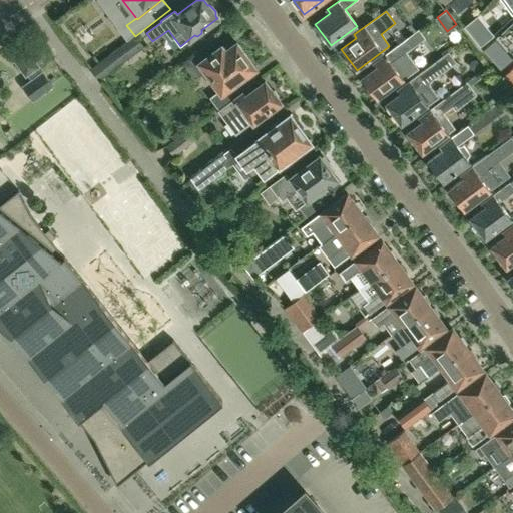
[(485,24),(472,35),(480,46),(489,39),(494,35),(485,24)]
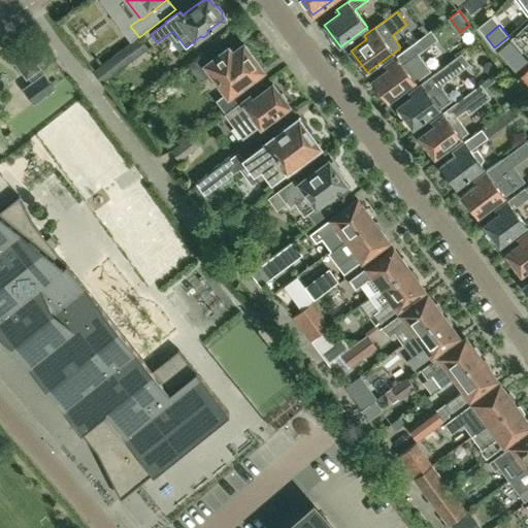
[(127,65),(147,50),(139,37),(118,53),(127,65)]
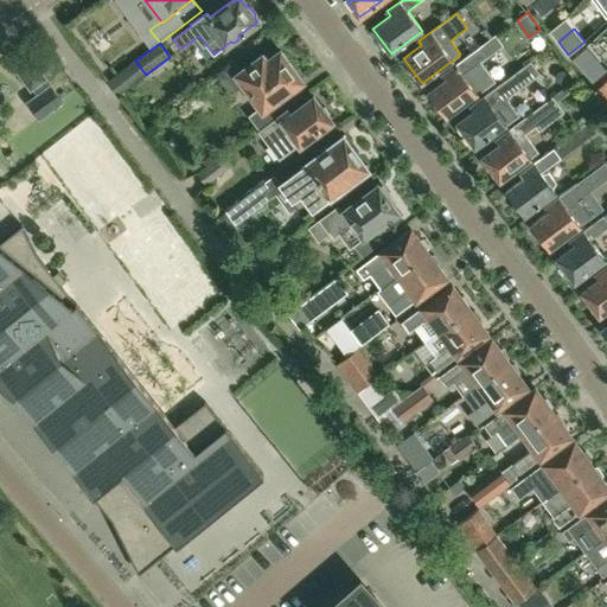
[(480,62),(486,58),(479,49),(442,75),(446,80),(428,91),(446,116),(494,82),(480,62)]
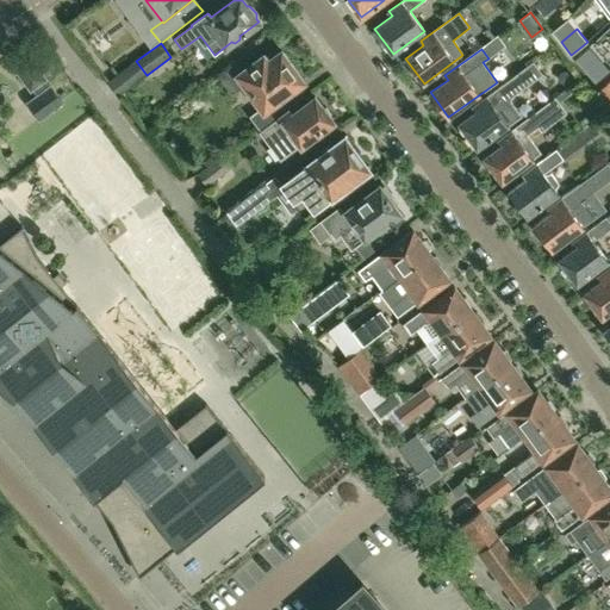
[(605,73),(585,50),(574,60),(595,82),(605,73)]
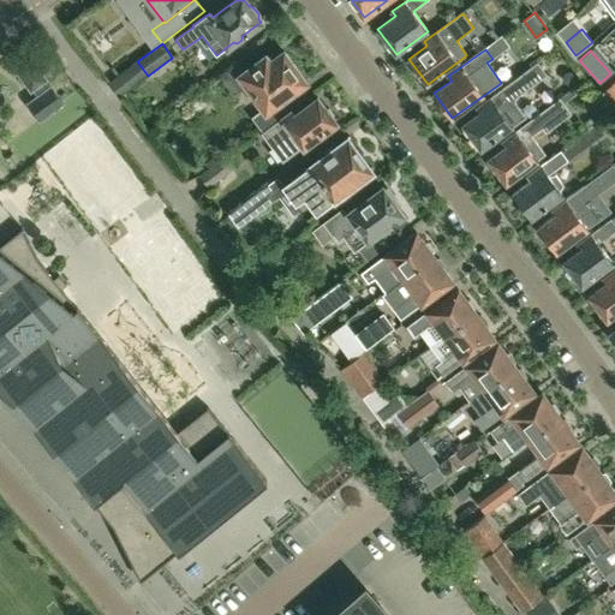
[(290,108),(306,96),(299,87),(304,82),(282,52),(269,61),(266,55),(239,73),(234,66),(220,77),(233,95),(246,85),(263,108),(252,117),(263,131),(292,111),(290,108)]
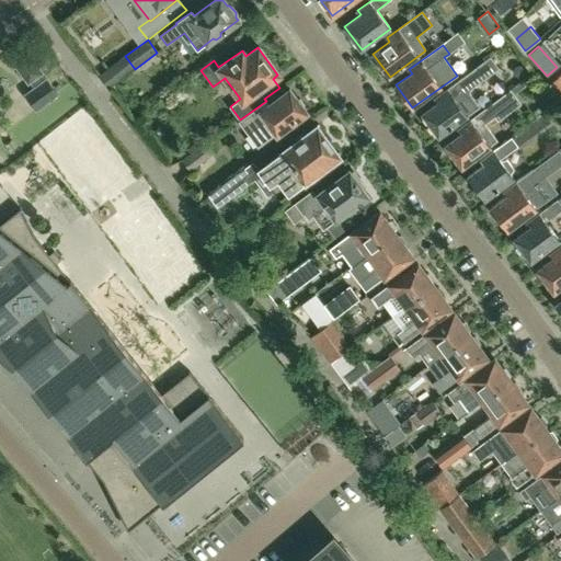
[(470,93),(470,89),(504,64),(496,53),(436,98),(438,102),(423,114),(439,136),(480,106),(470,93)]
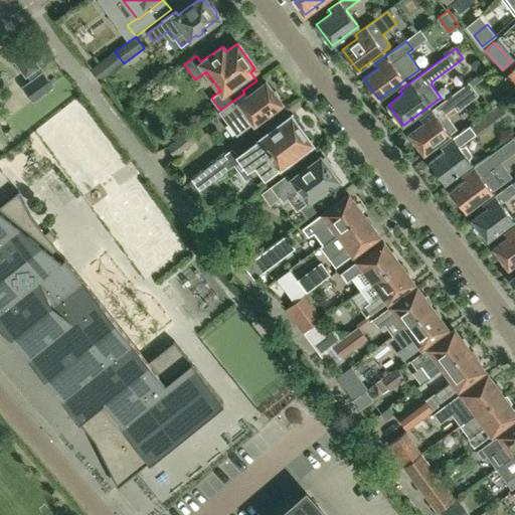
[(26,75),(34,69),(37,67),(28,54),(16,62),(26,75)]
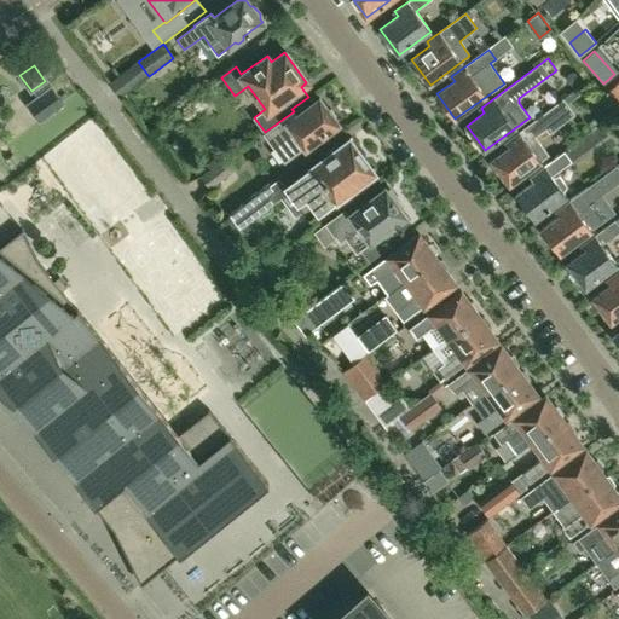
[(618,81),(606,93),(618,108),(618,81)]
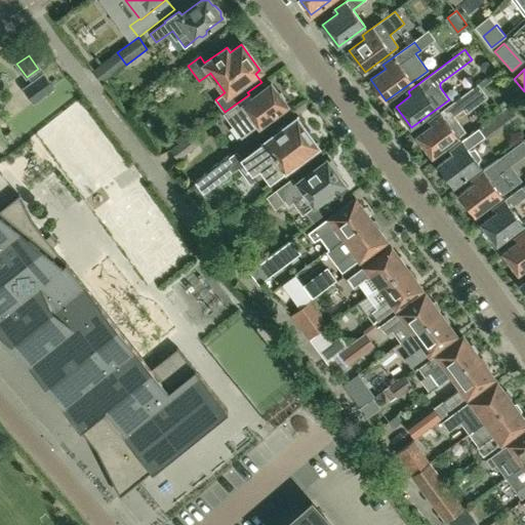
[(40,78),(35,71),(27,77),(32,83),(24,89),(34,104),(53,90),(43,76),(40,78)]
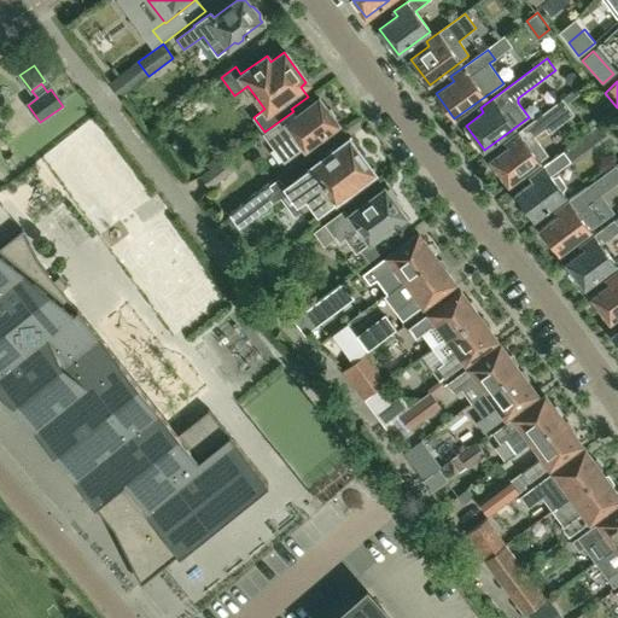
[(273,147),(284,162),(337,123),(319,99),(295,116),(292,112),(263,134),(273,147)]
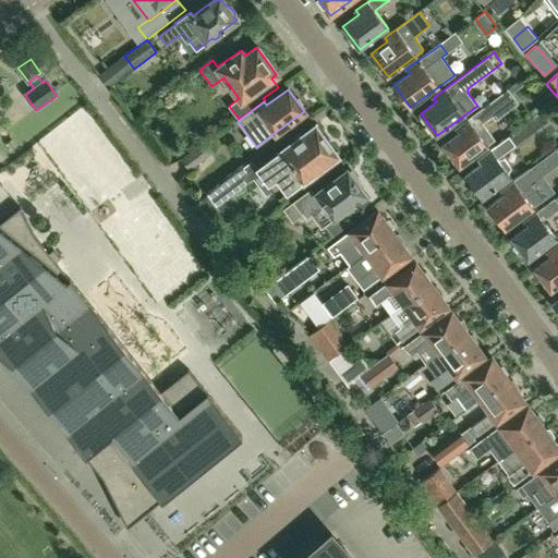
[(460,167),(488,145),(495,141),(482,123),(493,116),(496,121),(518,104),(508,89),(501,95),(457,129),(459,132),(444,144),(460,167)]
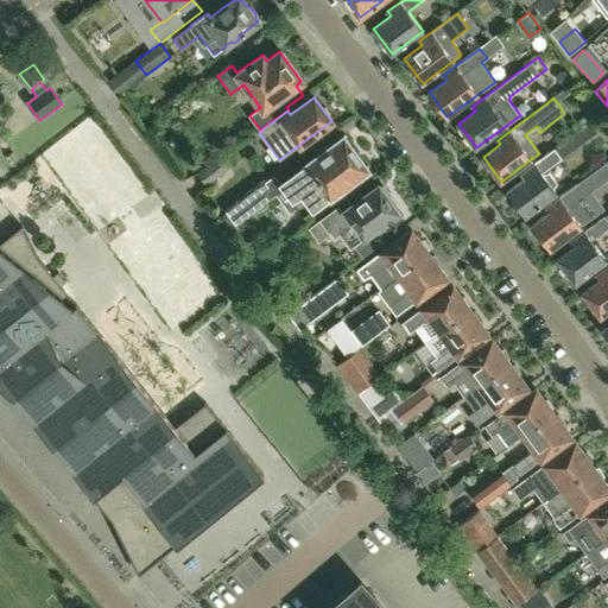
[(557,192),(555,189),(557,184),(549,172),(544,173),(543,172),(583,143),(576,133),(521,173),(525,178),(507,190),(526,215),(557,192)]
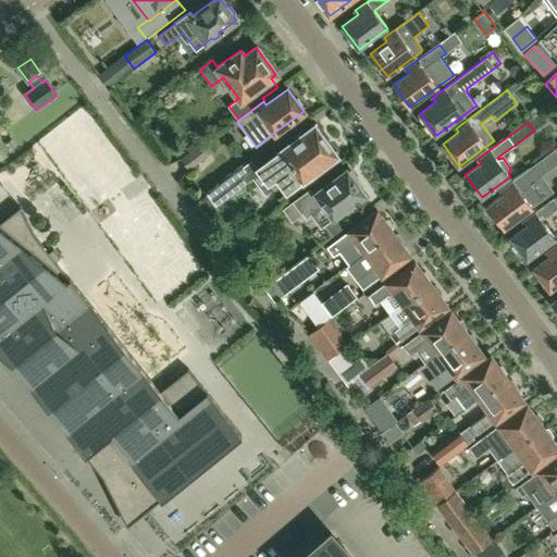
[(251,161),(207,194),(217,207),(254,180),(265,195),(273,190),(279,199),(288,192),(291,195),(305,184),(302,180),(335,156),(313,125),(256,168),(251,161)]
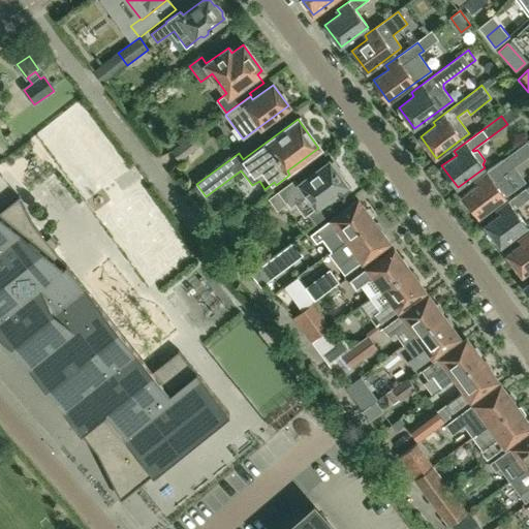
[(201,146),(193,134),(172,150),(180,161),(201,146)]
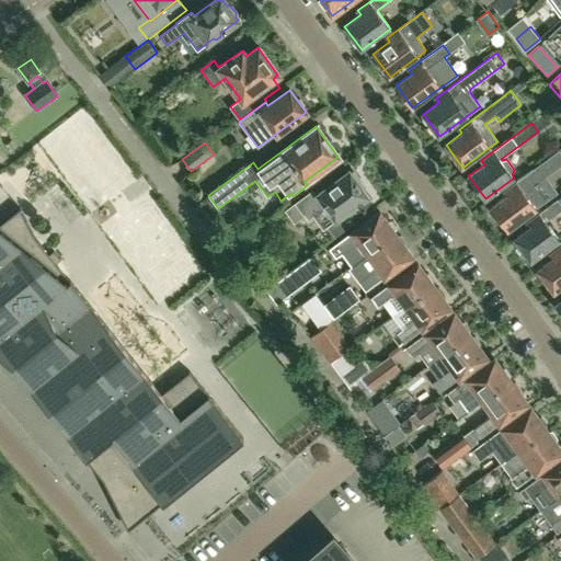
[(507,229),(537,208),(546,201),(536,185),(560,164),(560,151),(560,150),(504,192),(507,195),(492,207),(507,229)]
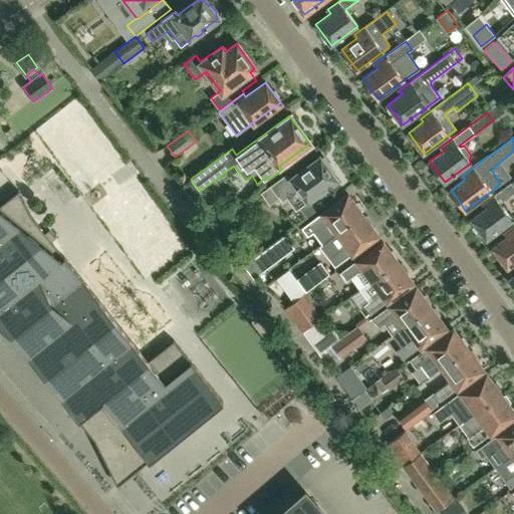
[(285,176),(271,186),(262,193),(269,202),(278,196),(282,201),(289,196),(297,207),(322,189),(326,195),(338,186),(335,180),(336,179),(319,157),(288,179),(285,176)]
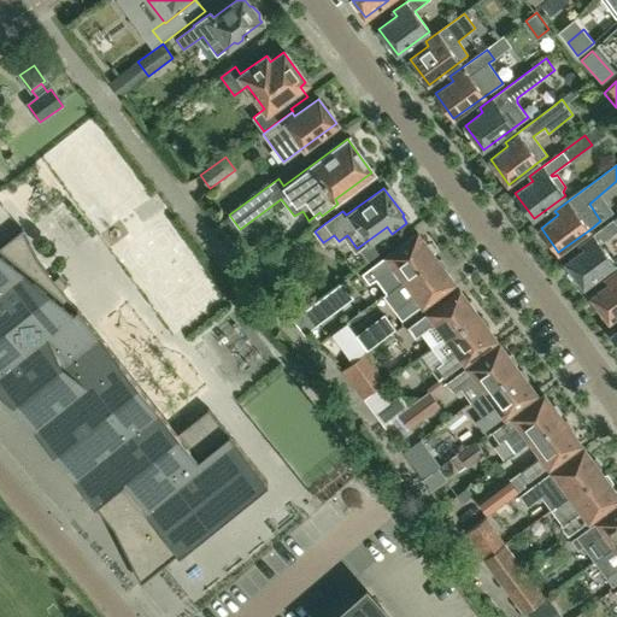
[(566,263),(585,287),(616,264),(601,244),(616,231),(616,223),(613,219),(580,245),(583,250),(566,263)]
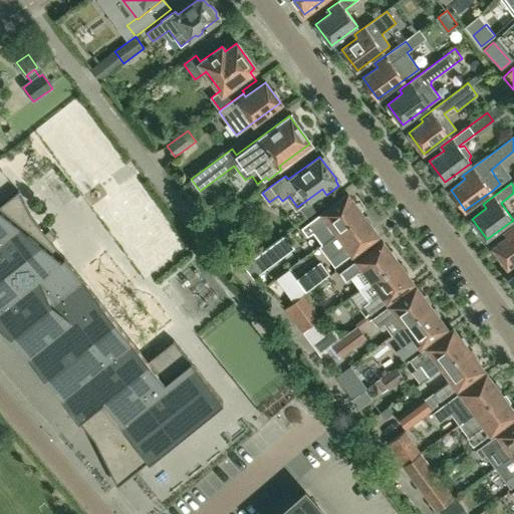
[(0,205),(0,327),(10,336),(77,420),(88,412),(92,418),(135,471),(222,401),(174,340),(148,361),(98,300),(99,300),(63,256),(63,257),(62,255),(61,256),(50,242),(55,238),(48,230),(44,234),(41,231),(42,230),(31,216),(18,191),(0,205)]
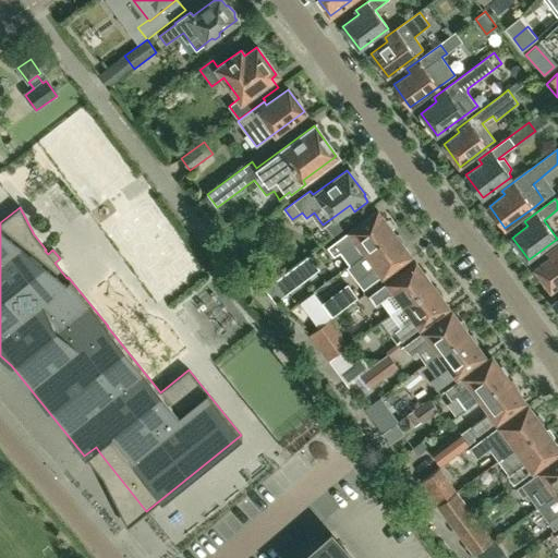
[(365,254),(393,233),(391,230),(392,227),(388,221),(385,221),(377,211),(326,249),(332,257),(340,252),(349,264),(348,265),(349,266),(365,254)]
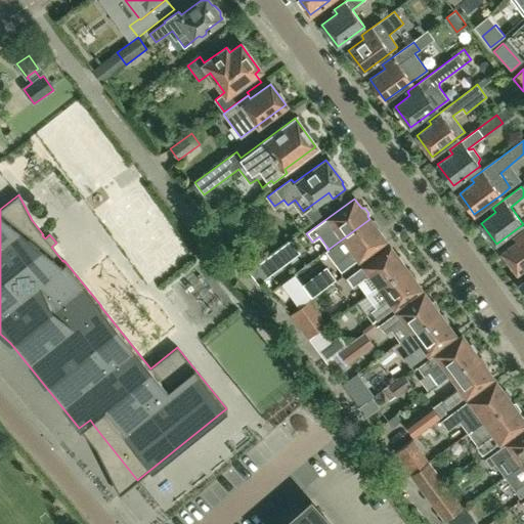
[(370,220),(369,219),(343,238),(352,251),(335,264),(341,272),(385,239),(377,229),(379,226),(374,220),(370,220)]
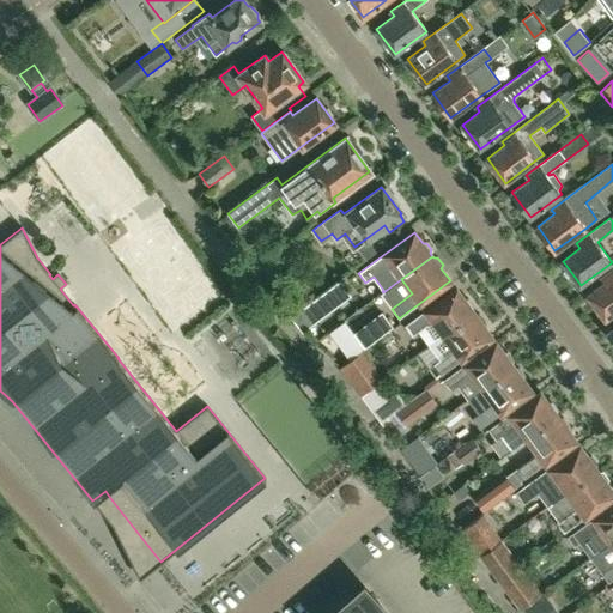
[(606,319),(612,313),(612,268),(601,277),(605,281),(587,293),(606,319)]
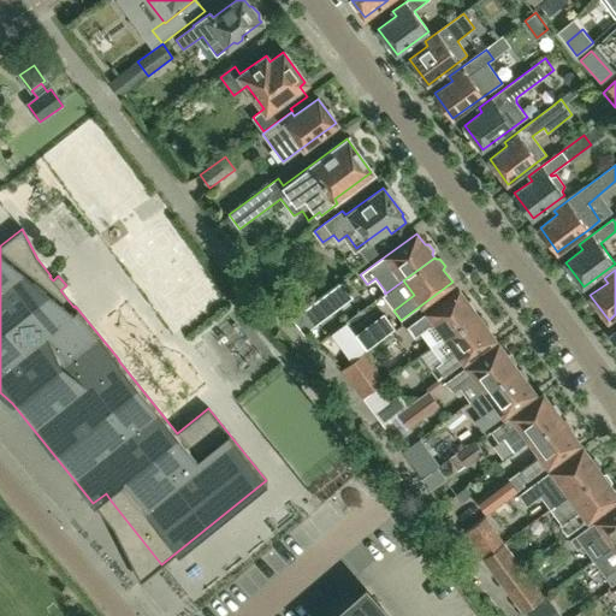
[(431,348),(475,314),(473,312),(475,308),(469,301),(466,301),(457,289),(406,327),(413,338),(420,333),(431,348)]
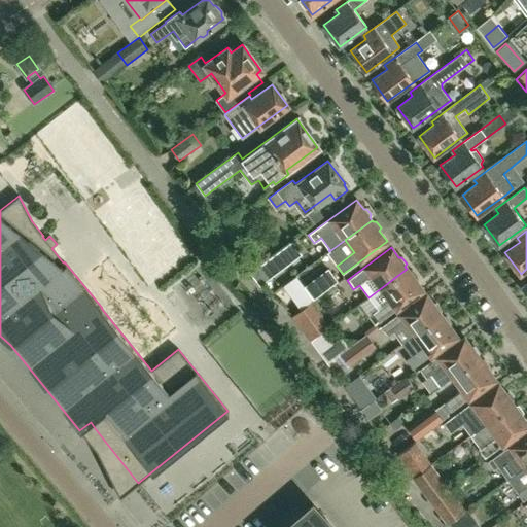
[(266,260),(275,273),(286,265),(278,252),(266,260)]
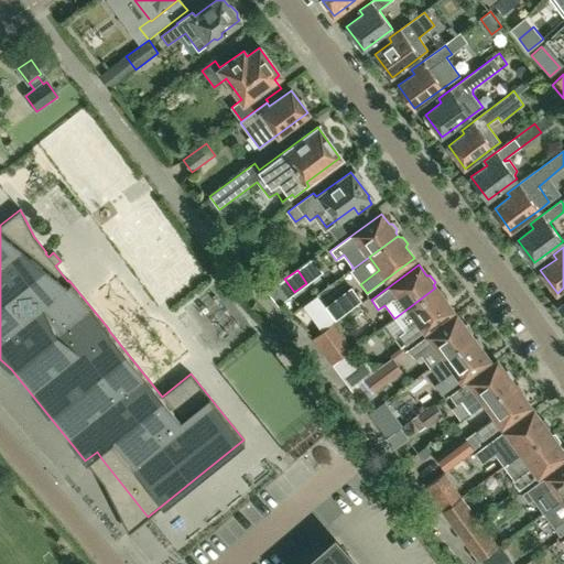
[(437,290),(435,288),(394,318),(404,331),(398,335),(405,345),(453,311),(444,300),(446,296),(441,290),(437,290)]
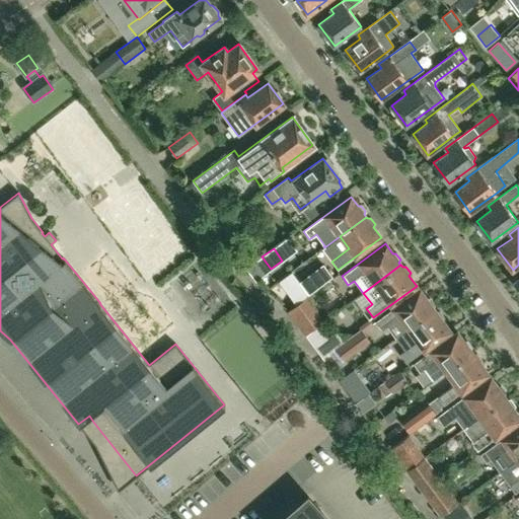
[(322,266),(300,283),(309,294),(331,277),(322,266)]
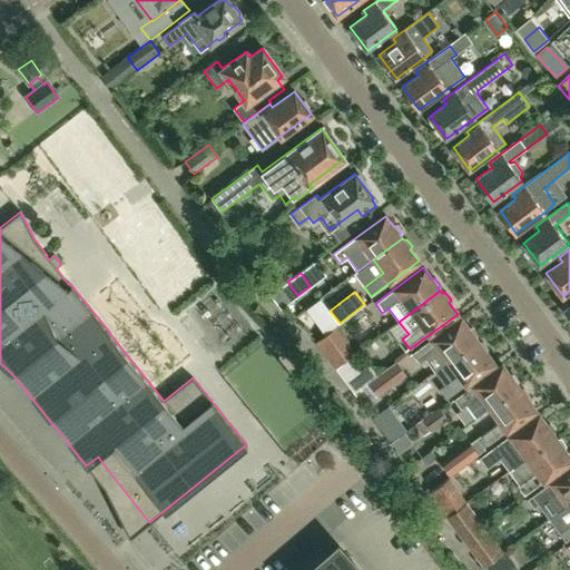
[(449,362),(477,341),(475,338),(477,334),(472,328),(468,328),(460,318),(413,353),(420,363),(434,352),(444,365),(449,362)]
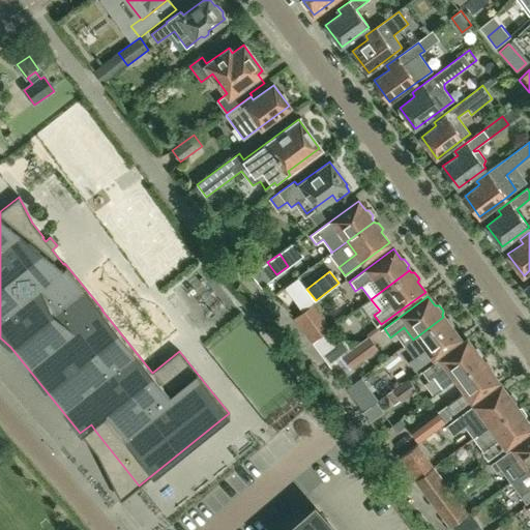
[(319,335),(326,331),(330,328),(313,304),(293,319),(311,343),(312,342),(319,335)]
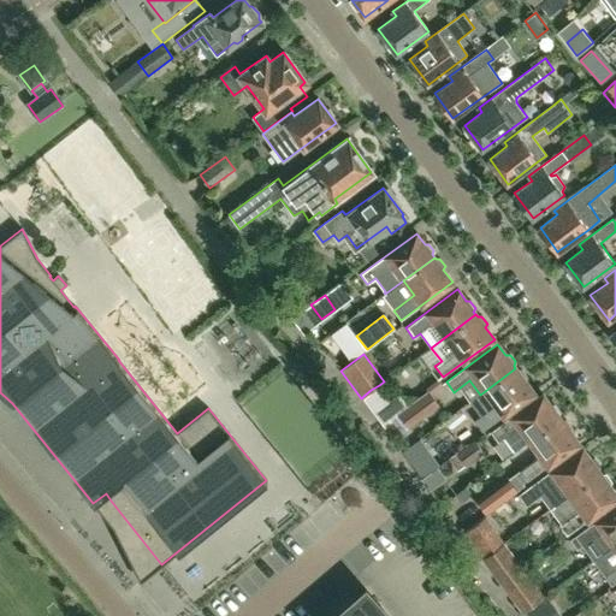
[(533,392),(525,381),(526,377),(522,371),(517,371),(515,368),(485,391),(480,395),(469,402),(480,416),(474,421),(481,431),(533,392)]
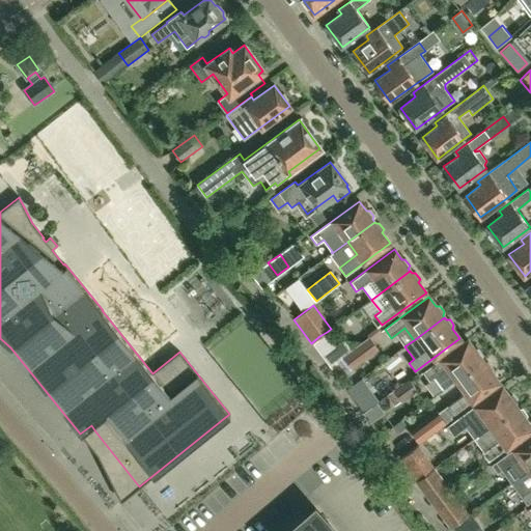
[(342,357),(351,351),(343,340),(337,344),(327,332),(319,336),(312,342),(330,366),(342,357)]
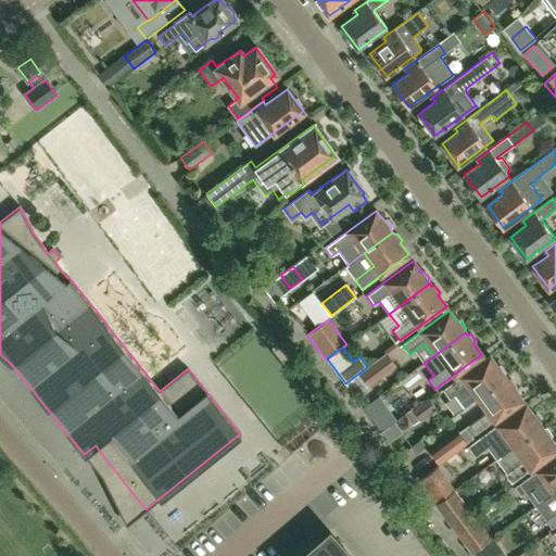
[(367,367),(358,374),(368,387),(396,367),(387,353),(367,367)]
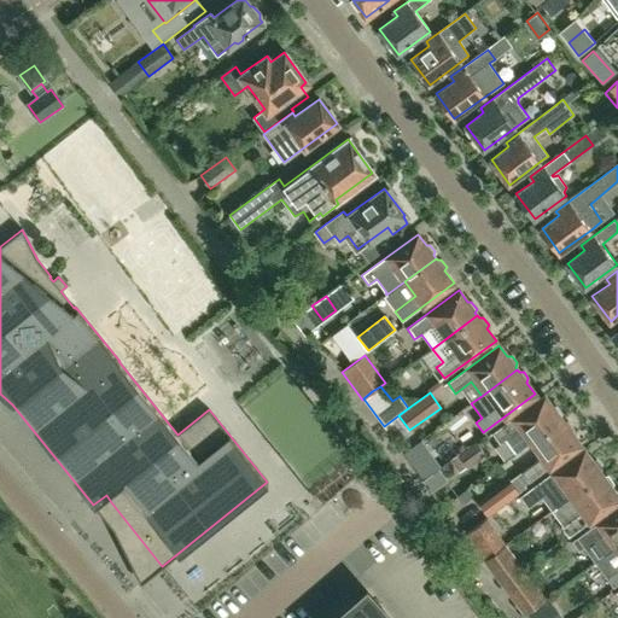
[(516,453),(531,442),(561,419),(559,417),(560,413),(555,407),(552,407),(543,395),(491,433),(499,443),(505,439),(516,453)]
